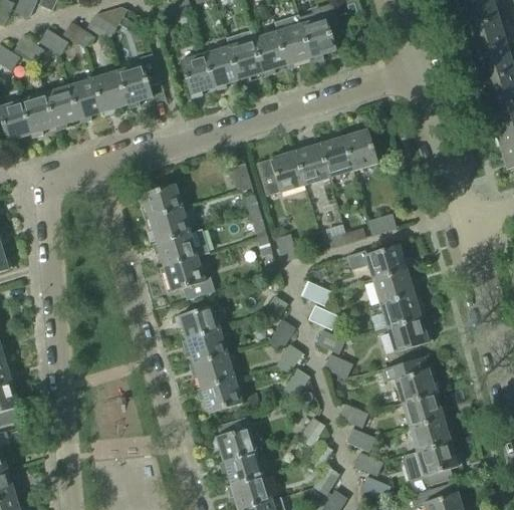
[(0,0),(0,23),(3,25),(13,2),(9,0),(0,0)]
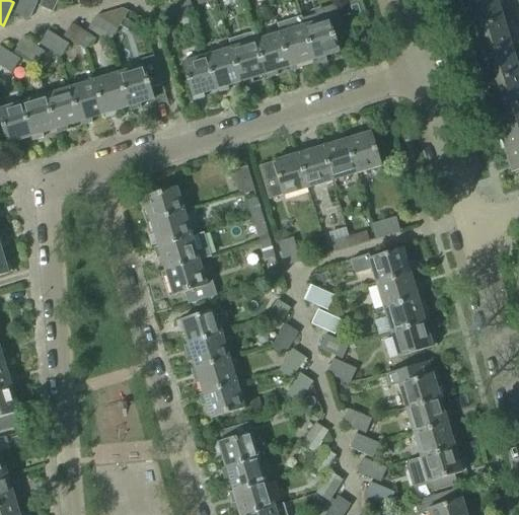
[(19,0),(15,11),(28,17),(34,0),(19,0)]
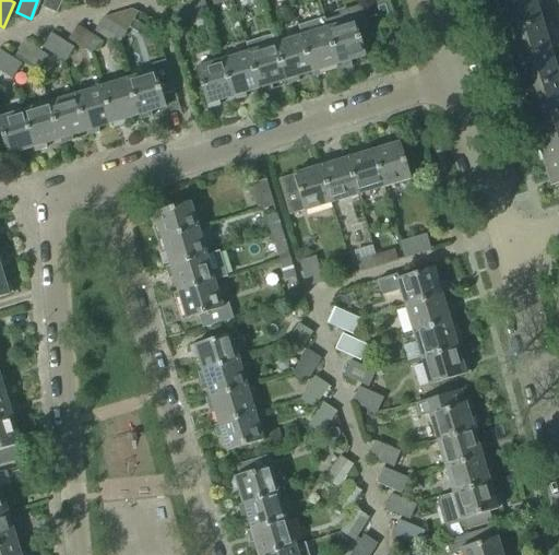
[(44,0),(42,4),(56,10),(60,0),(44,0)]
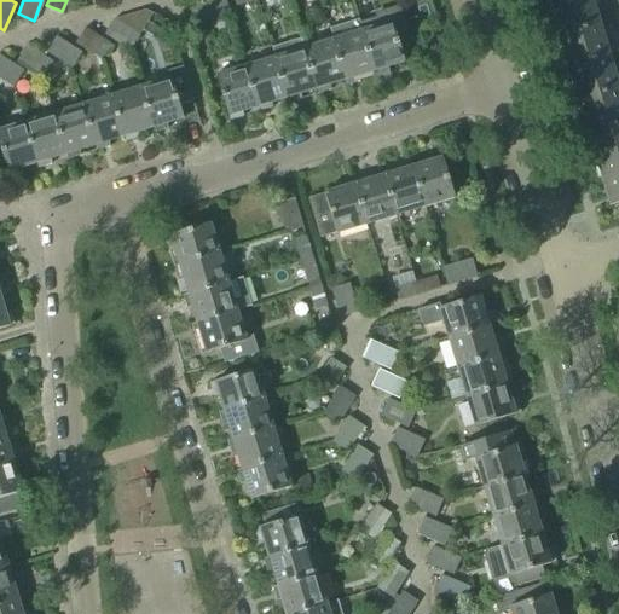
[(204,0),(196,3),(202,21),(231,12),(226,0),(204,0)]
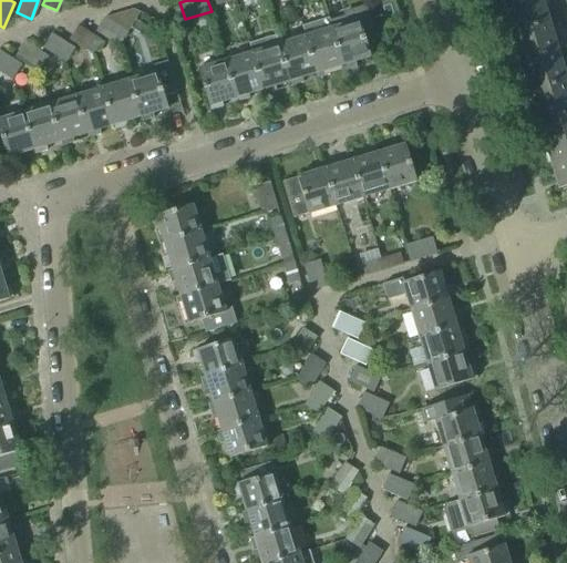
[(525,0),(503,7),(513,37),(552,24),(544,0),(525,0)]
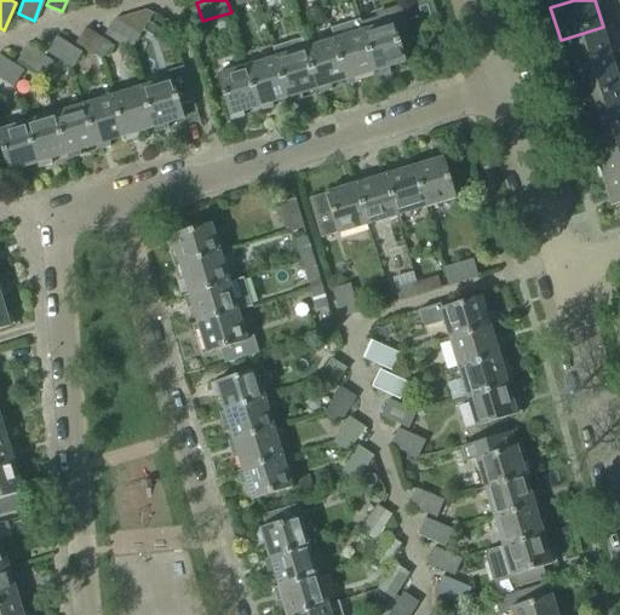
[(361,21),(363,28),(377,68),(379,73),(391,69),(390,64),(406,59),(397,30),(407,27),(400,5),(378,11),(379,16),(361,21)]
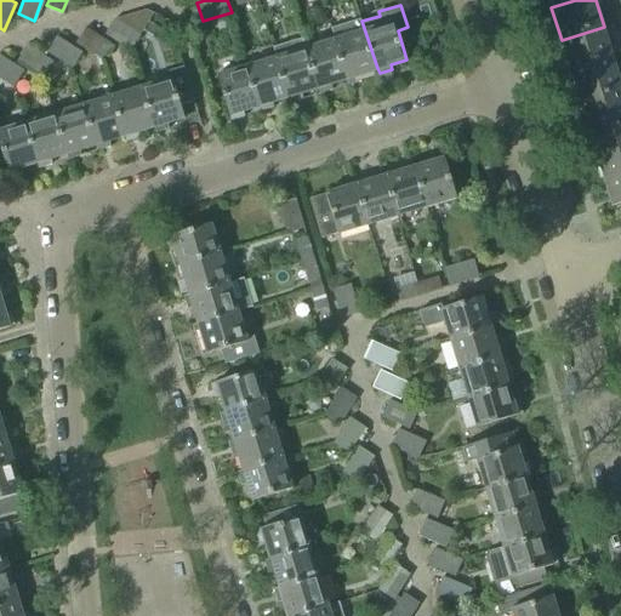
[(131,47),(141,33),(136,29),(142,18),(131,11),(114,16),(106,30),(131,47)]
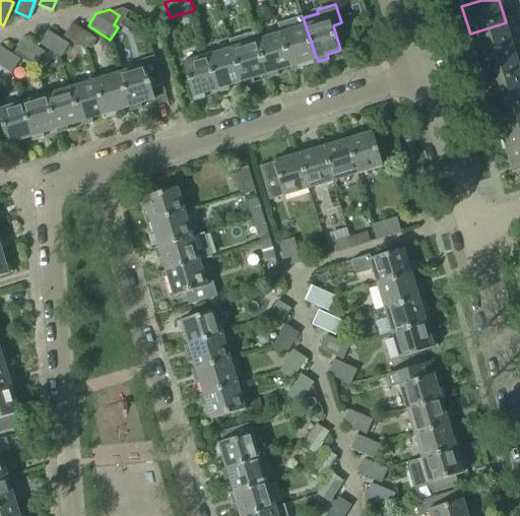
[(85,47),(93,35),(71,20),(63,33),(85,47)]
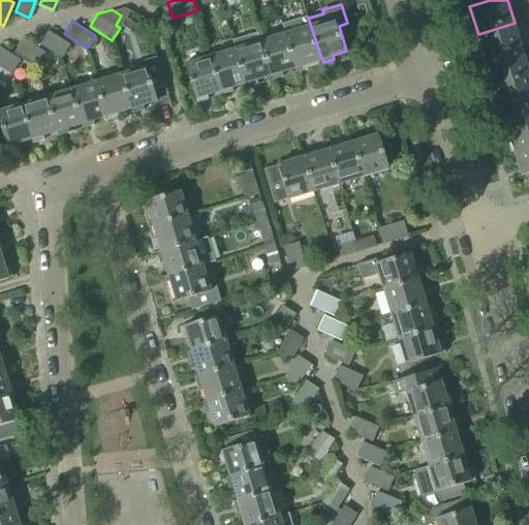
[(478,34),(487,62),(524,51),(515,23),(478,34)]
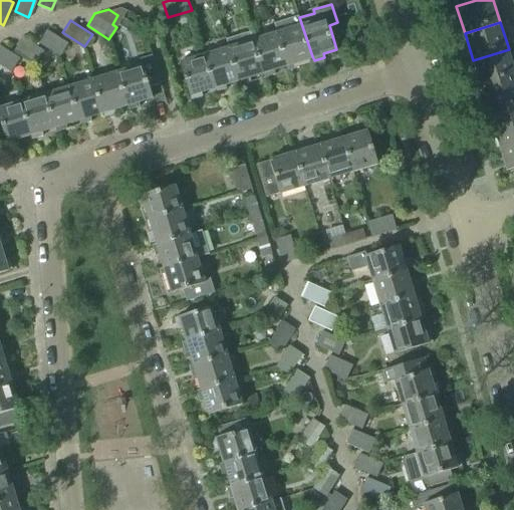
[(301,23),(277,31),(288,63),(289,68),(301,64),(299,60),(312,56),(301,23)]
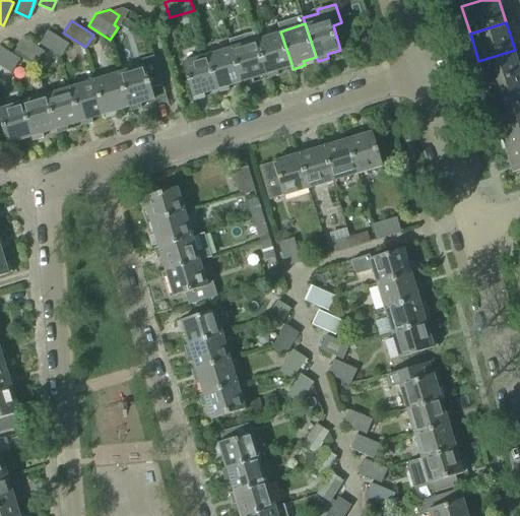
[(39,41),(60,54),(68,42),(47,28),(39,41)]
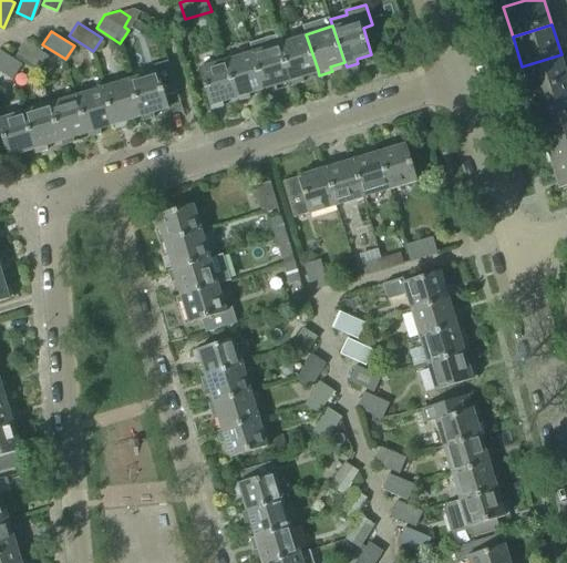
[(253,50),(264,86),(266,91),(278,88),(276,83),(290,79),(276,32),(249,40),(253,50)]
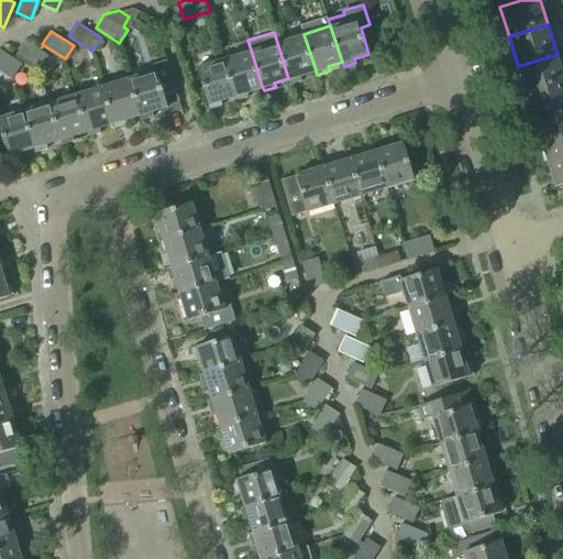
[(274,32),(288,78),(289,84),(302,79),(301,74),(316,69),(304,34),(277,42),(275,32),(274,32)]
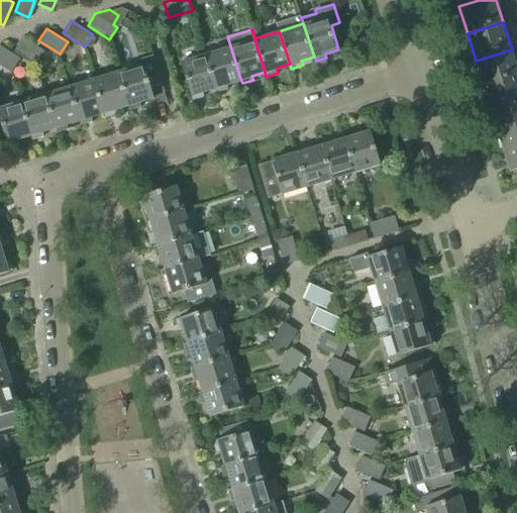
[(14,48),(35,62),(43,49),(22,36),(14,48)]
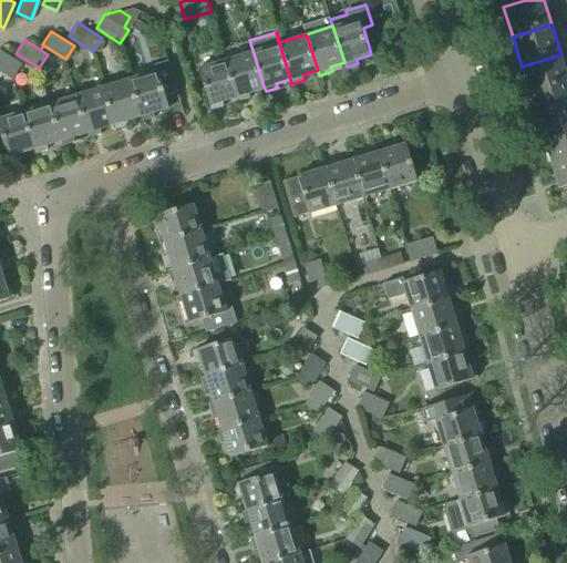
[(249,40),(251,50),(226,59),(237,94),(239,100),(250,96),(249,91),(264,86),(253,50),(249,40)]
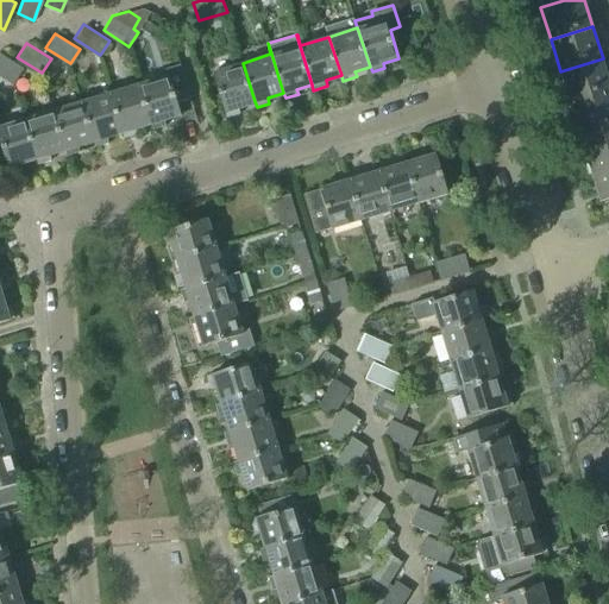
[(0,74),(13,82),(23,67),(0,54),(0,74)]
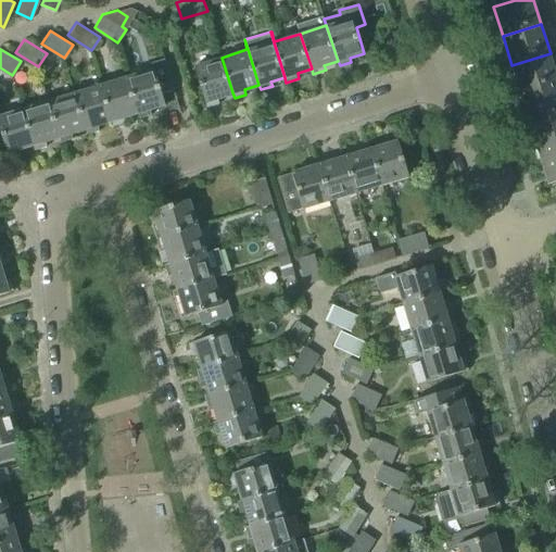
[(512,65),(520,95),(555,84),(555,72),(551,53),(512,65)]
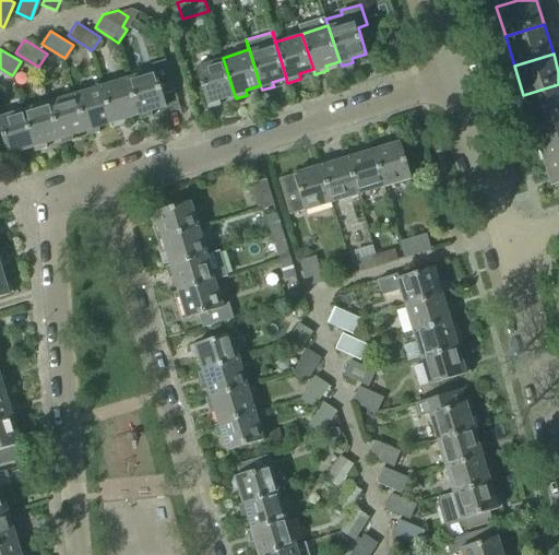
[(165,103),(162,92),(175,87),(166,58),(152,61),(154,68),(128,75),(139,110),(141,117),(154,113),(152,107),(165,103)]
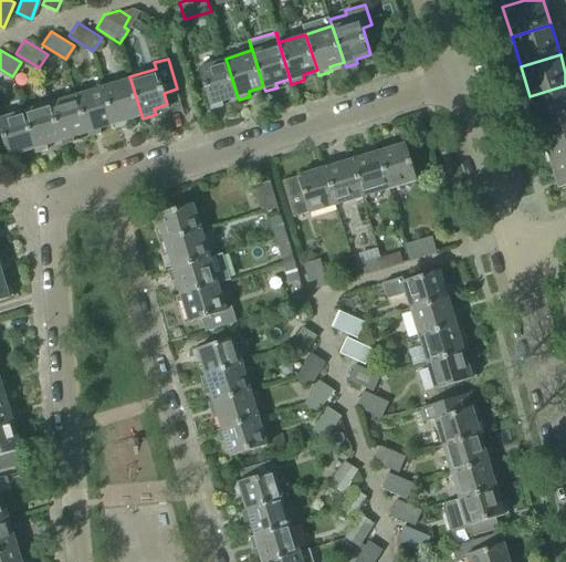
[(222,99),(237,94),(226,59),(198,66),(210,108),(224,104),(222,99)]
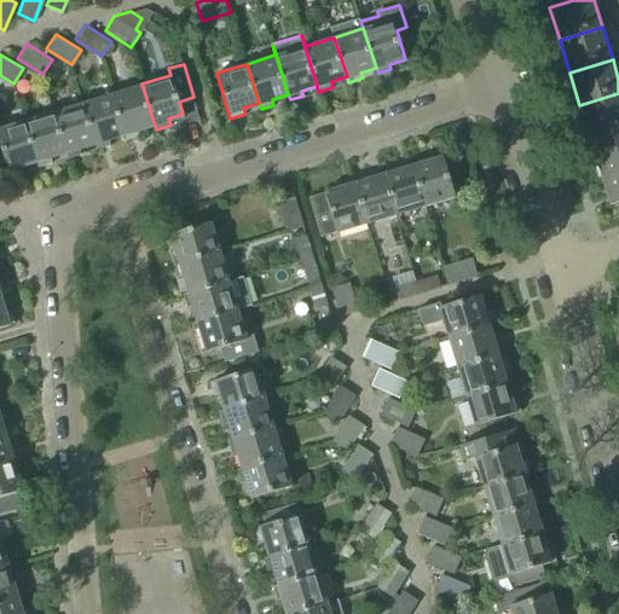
[(113,93),(125,132),(127,138),(140,134),(138,127),(154,122),(142,84),(113,93)]
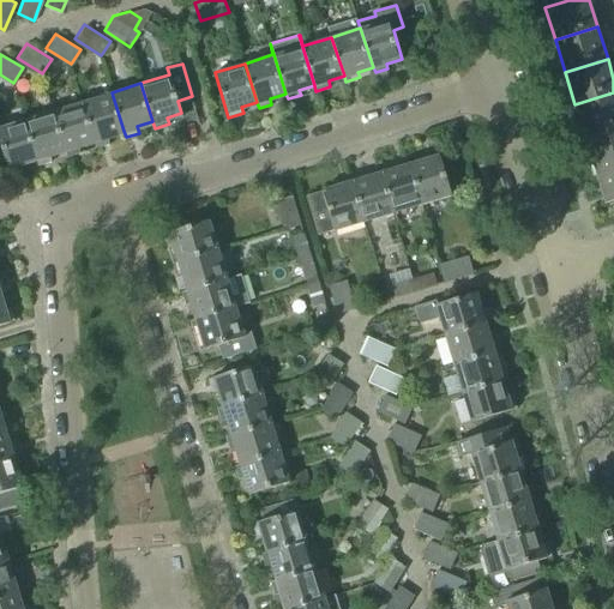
[(83,101),(95,139),(97,146),(110,142),(109,136),(124,131),(112,92),(83,101)]
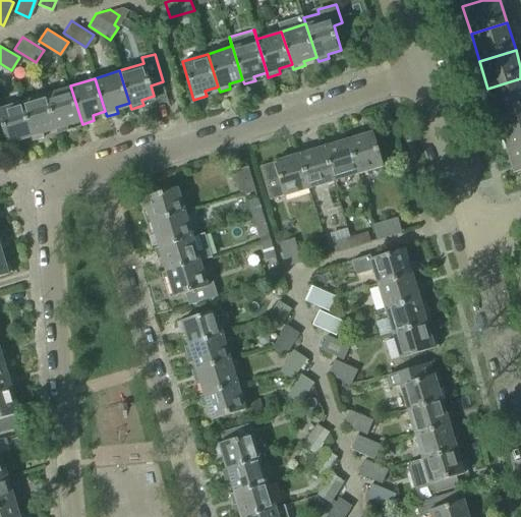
[(520,78),(487,89),(497,116),(520,108),(520,78)]
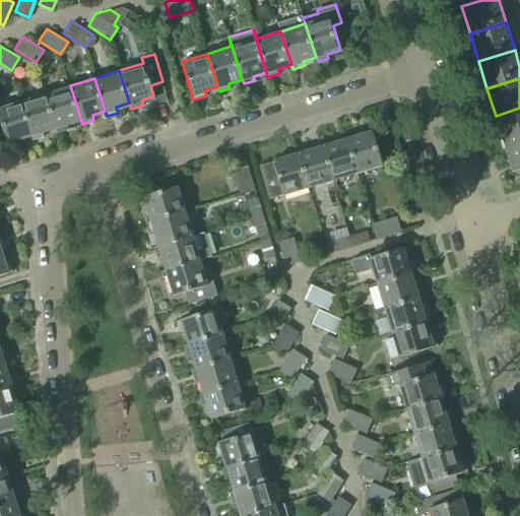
[(46,92),(56,126),(57,131),(69,127),(67,122),(80,118),(70,85),(46,92)]
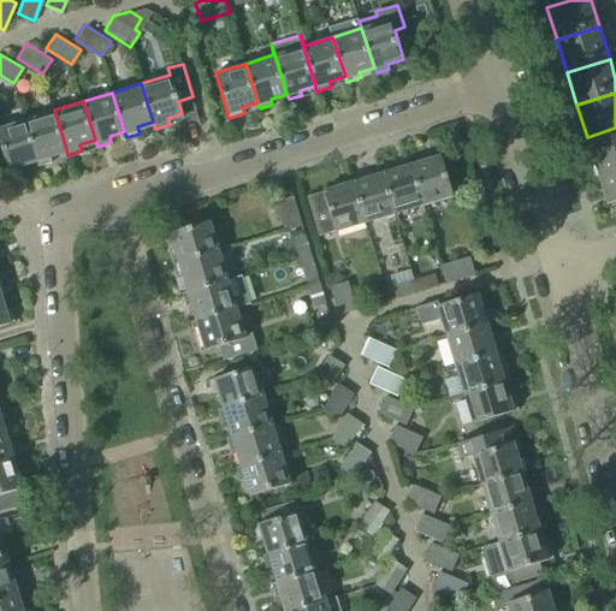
[(24,119),(36,158),(39,164),(52,160),(51,153),(66,149),(54,110),(24,119)]
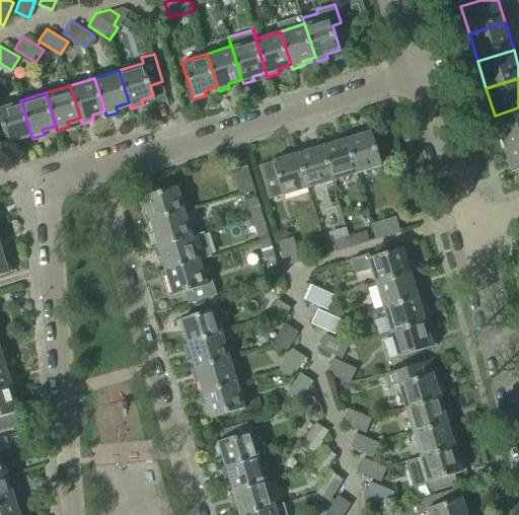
[(18,137),(30,133),(20,100),(0,105),(0,120),(7,145),(20,142),(18,137)]
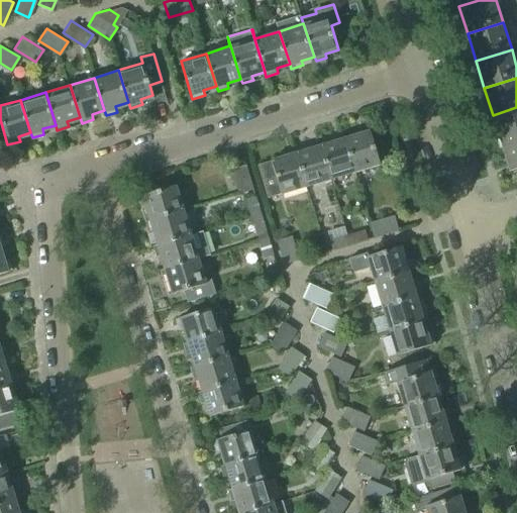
[(516,107),(493,115),(501,143),(516,137),(516,107)]
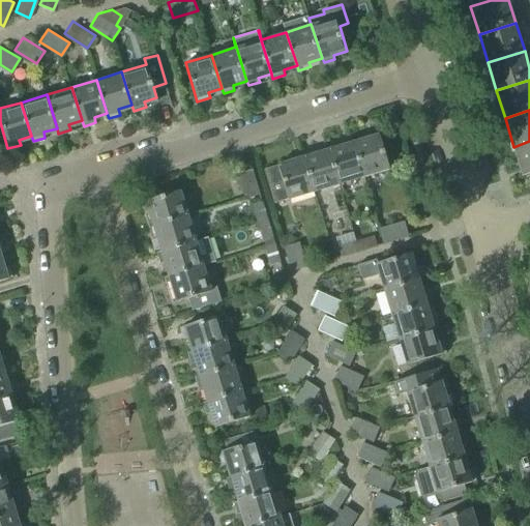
[(354,141),(364,175),(389,168),(378,128),(367,132),(369,136),(354,140),(354,141)]
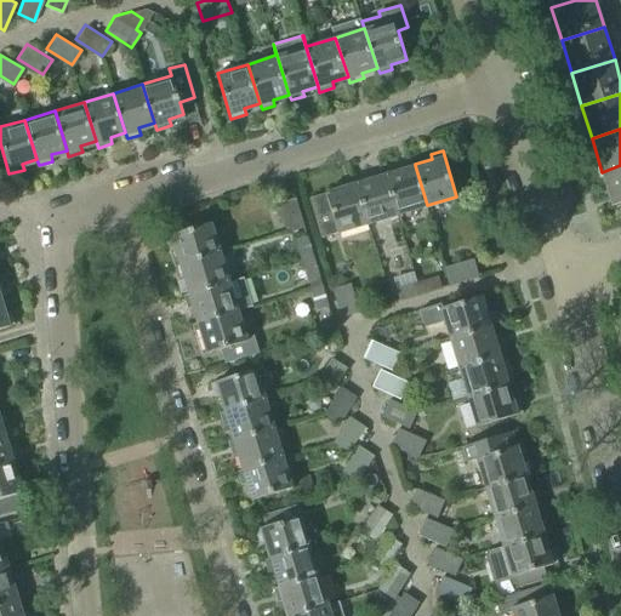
[(402,167),(386,172),(385,172),(397,214),(427,205),(415,165),(415,164),(414,159),(400,163),(402,167)]
